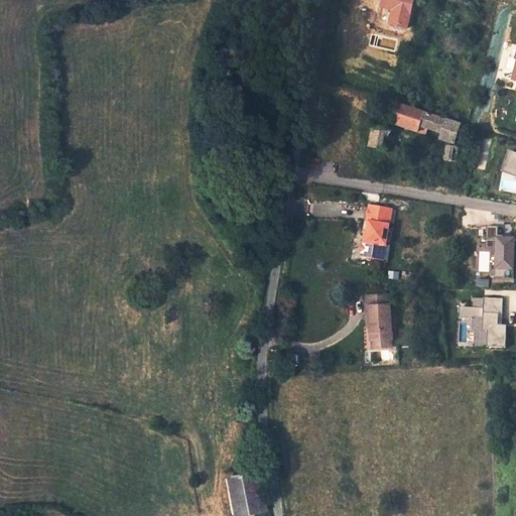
[(460,121),(404,104),(400,103),(393,123),(419,131),(421,127),(441,132),(440,137),(455,141),(460,121)]
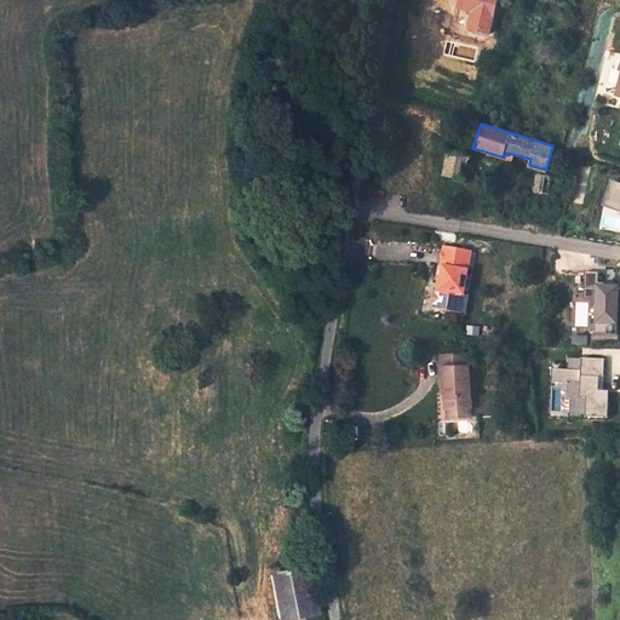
[(466,178),(469,156),(449,153),(447,176),(466,178)]
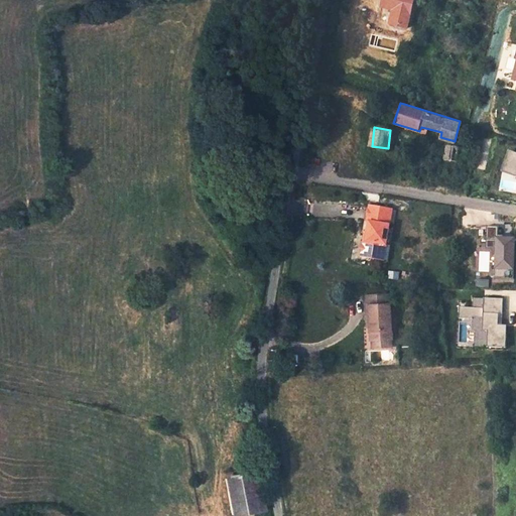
[(447,144),(445,159),(458,161),(460,145),(447,144)]
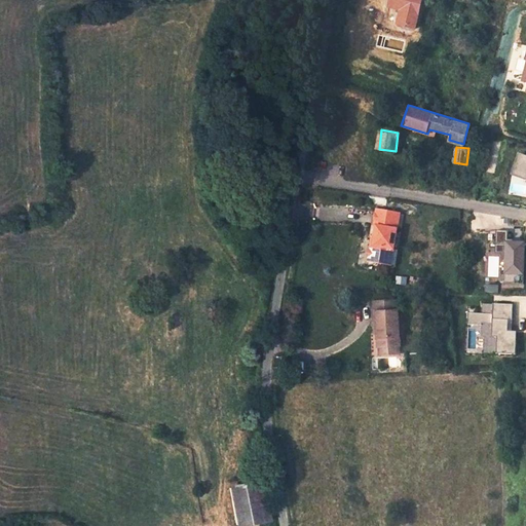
[(519,175),(525,154),(519,152),(512,173),(519,175)]
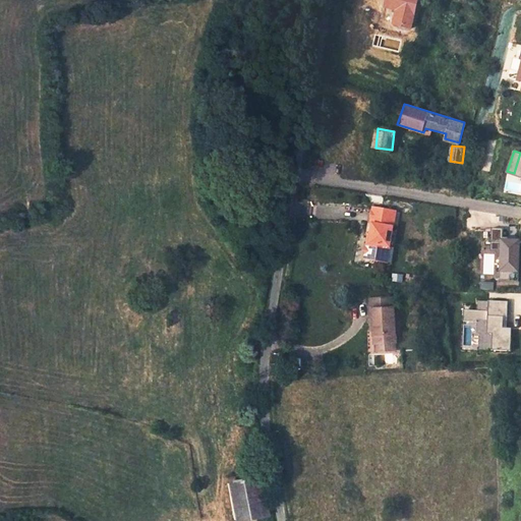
[(395,212),(372,209),(370,224),(372,224),(369,243),(367,243),(364,258),(383,262),(385,246),(390,247),(393,227),(395,212)]
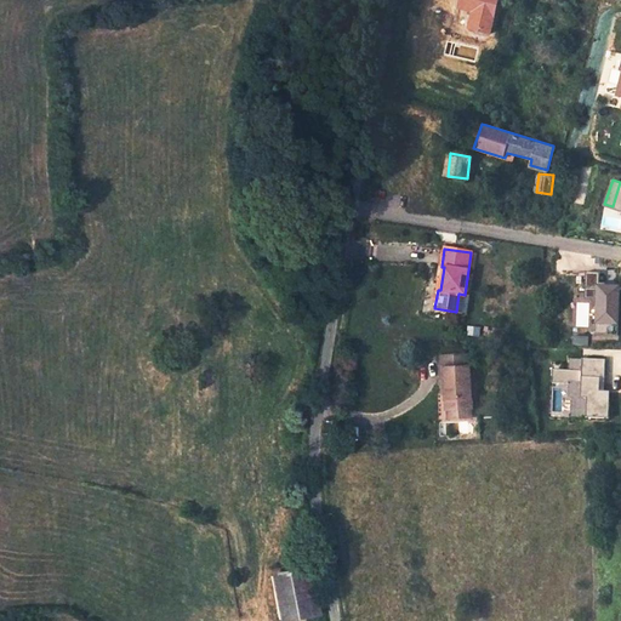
[(596,320),(596,332),(619,332),(620,284),(608,284),(608,280),(599,280),(599,269),(586,269),(585,296),(598,296),(598,320),(596,320)]
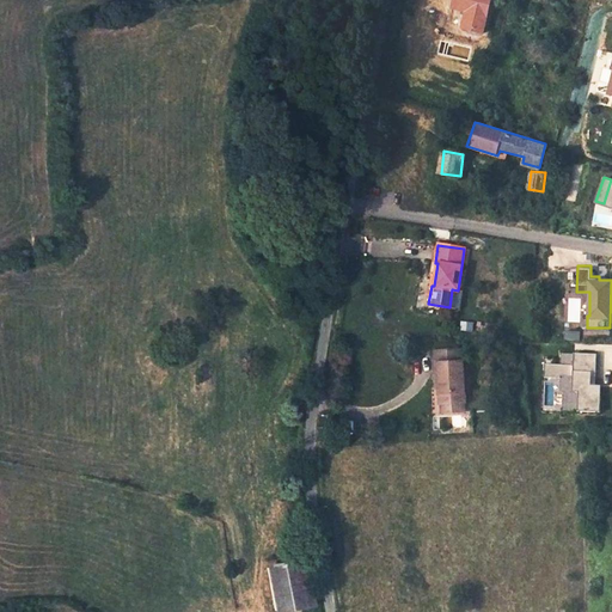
[(469,398),(465,357),(465,346),(439,347),(439,360),(440,369),(444,369),(446,399),(469,398)]
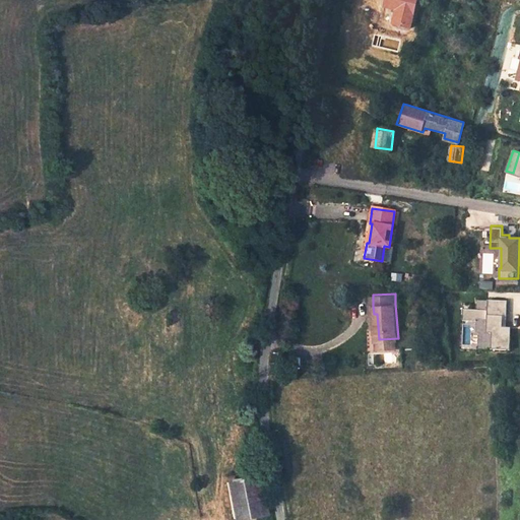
[(508,299),(489,299),(489,308),(464,308),(464,319),(477,319),(477,318),(489,318),(488,331),(491,331),(491,347),(511,348),(512,325),(504,325),(504,315),(508,315),(508,299)]
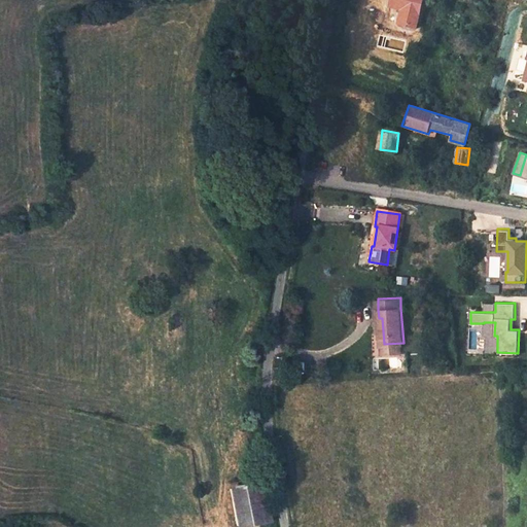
[(384,352),(403,351),(403,343),(384,344),(384,352)]
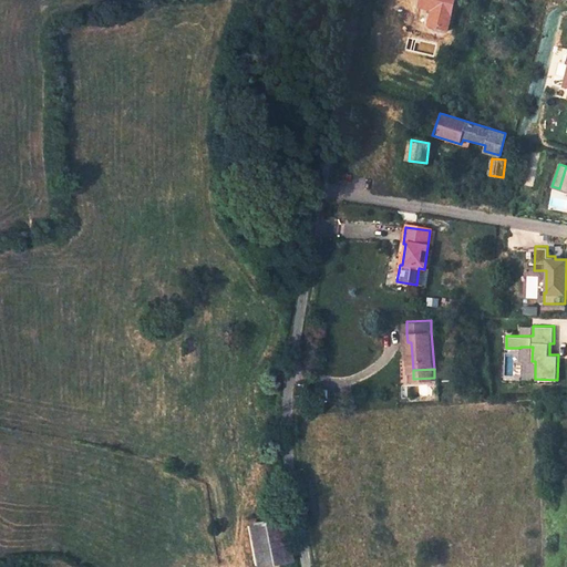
[(285,560),(277,521),(249,525),(256,564),(285,560)]
